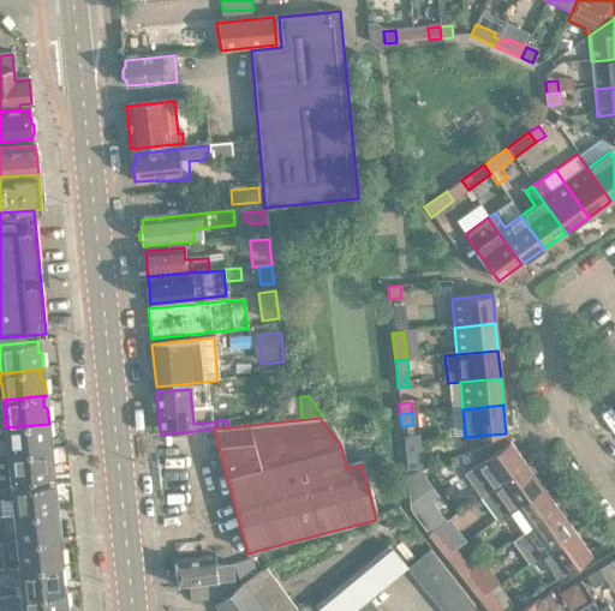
[(0,455),(9,455),(52,450),(48,450),(47,441),(51,438),(49,424),(6,427),(7,444),(0,444),(0,455)]
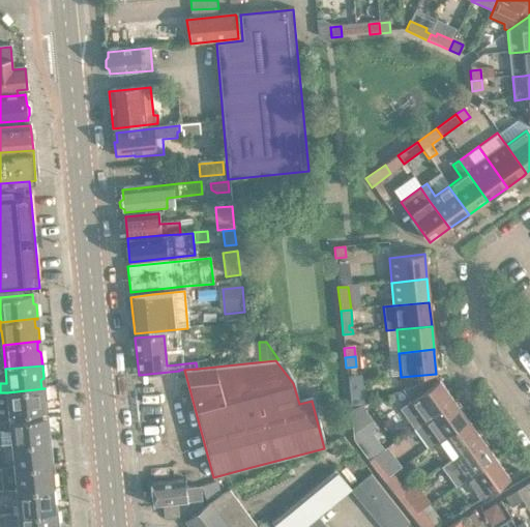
[(410,402),(400,409),(414,430),(424,422),(453,402),(451,399),(448,394),(439,381),(430,388),(428,381),(403,390),(410,402)]
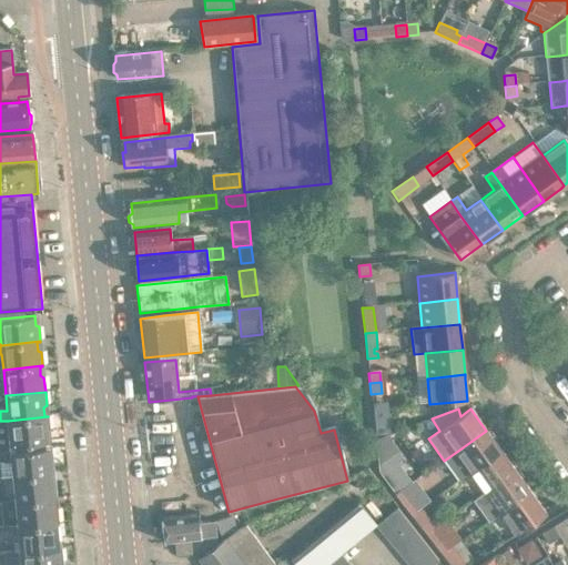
[(46,433),(49,430),(48,416),(8,421),(10,436),(0,436),(1,446),(11,446),(47,443),(46,433)]
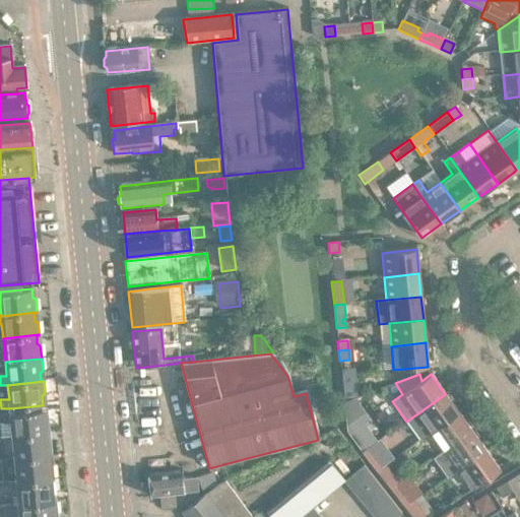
[(416,414),(406,422),(420,440),(430,433),(458,412),(450,401),(447,397),(445,394),(416,414)]
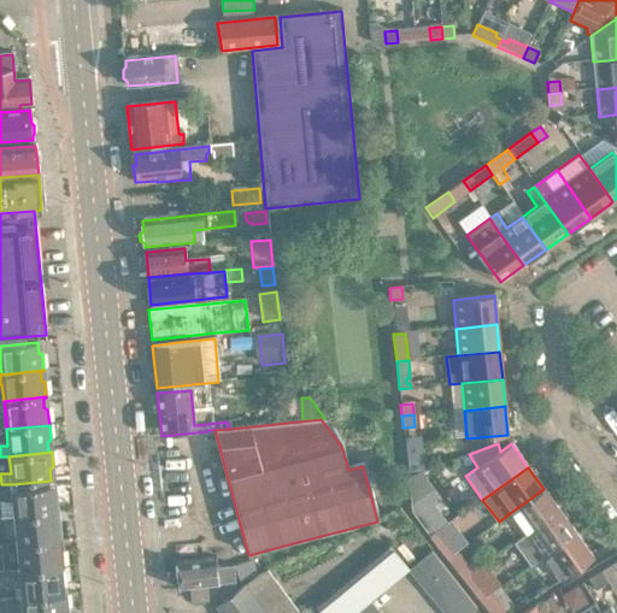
[(419,473),(407,478),(411,514),(422,528),(429,538),(439,530),(447,524),(430,502),(436,499),(419,473)]
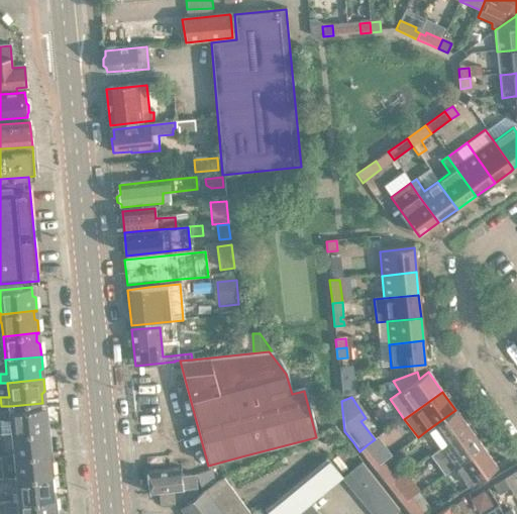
[(0,427),(1,434),(12,433),(48,430),(47,418),(44,416),(43,408),(3,411),(3,421),(0,421),(0,427)]
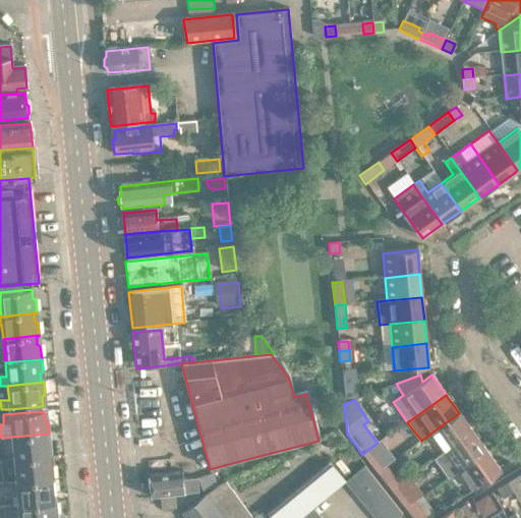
[(430,434),(445,453),(472,433),(459,413),(430,434)]
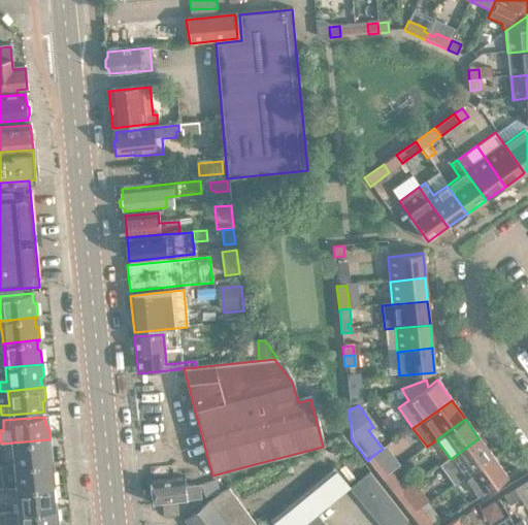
[(454,485),(464,478),(493,458),(479,438),(451,459),(440,466),(454,485)]
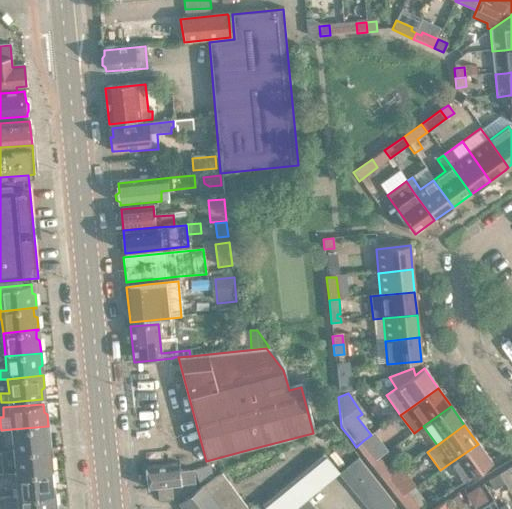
[(12,429),(15,452),(50,449),(49,436),(46,435),(45,427),(48,427),(48,426),(12,429)]
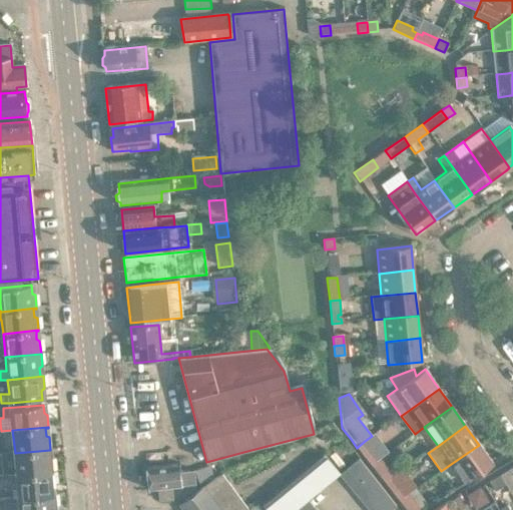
[(372,436),(357,448),(372,466),(379,459),(388,453),(375,434),(372,436)]
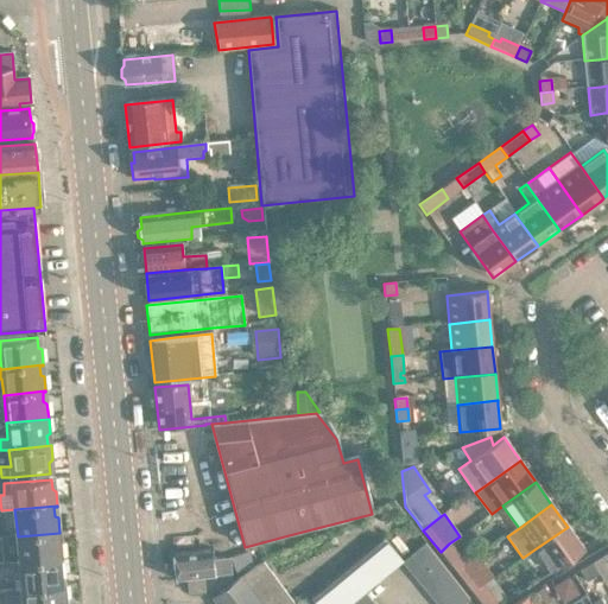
[(584,550),(577,540),(568,527),(534,550),(551,573),(584,550)]
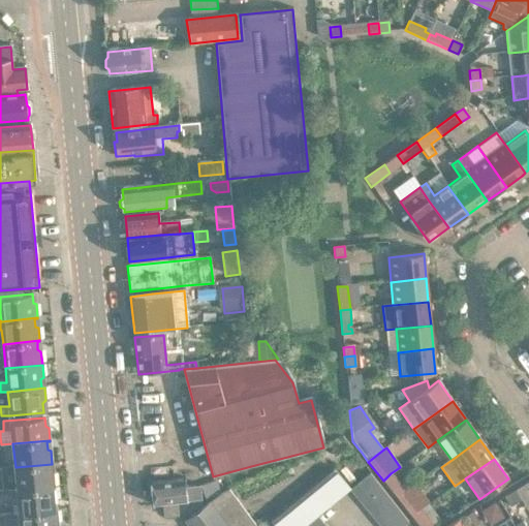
[(52,465),(52,464),(16,467),(18,491),(54,488),(53,474),(50,472),(49,465),(52,465)]
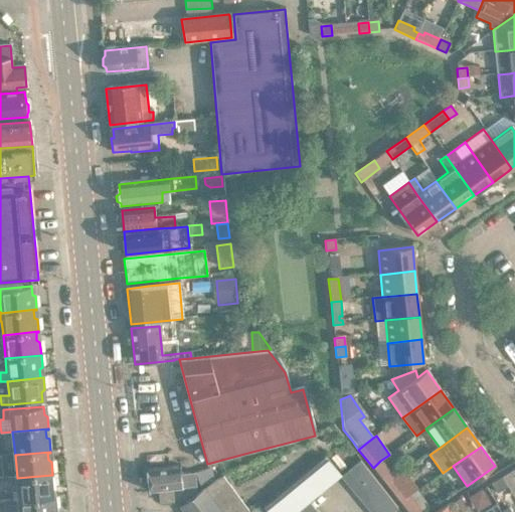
[(373,468),(386,485),(394,479),(380,461),(373,468)]
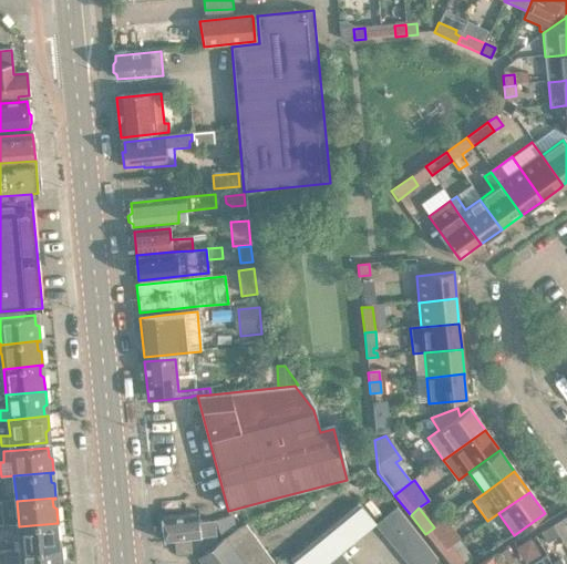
[(326,563),(339,554),(373,526),(360,510),(294,563),(326,563)]
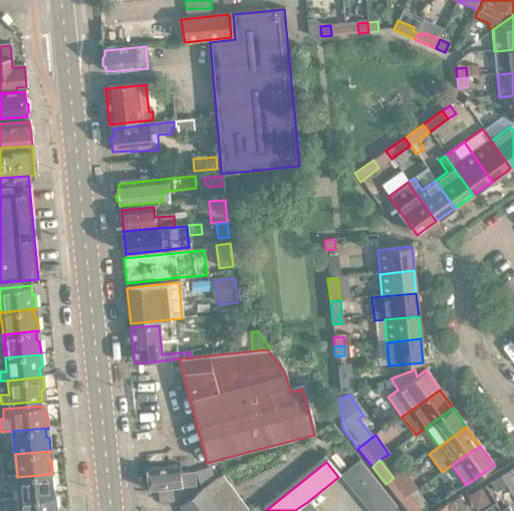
[(365,471),(358,462),(338,477),(345,487),(365,471)]
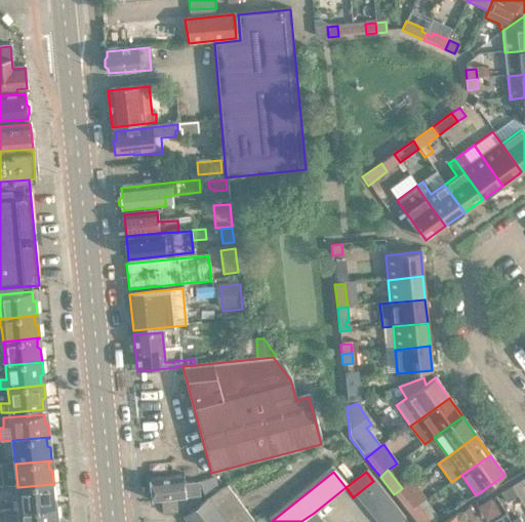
[(151,503),(162,500),(199,497),(200,497),(199,483),(185,484),(184,476),(149,480),(151,503)]
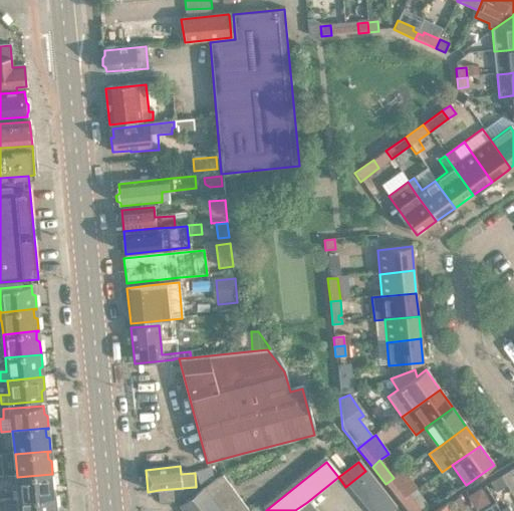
[(209,468),(195,473),(199,486),(213,481),(209,468)]
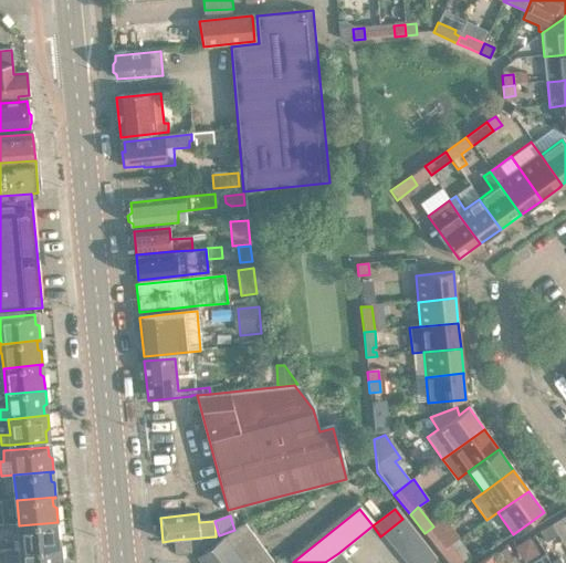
[(565,548),(565,517),(551,527),(551,528),(557,538),(564,550),(565,548)]
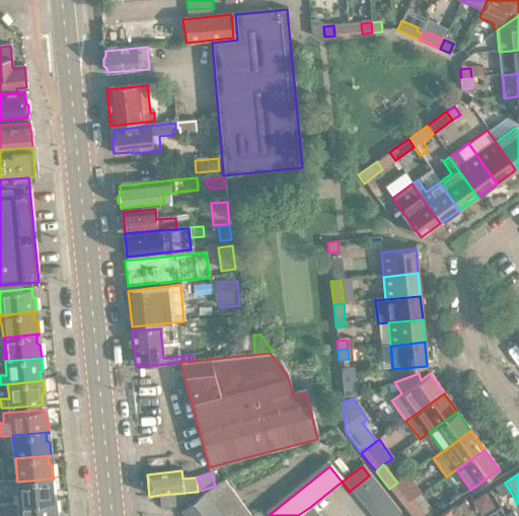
[(376,486),(369,475),(349,492),(356,501),(376,486)]
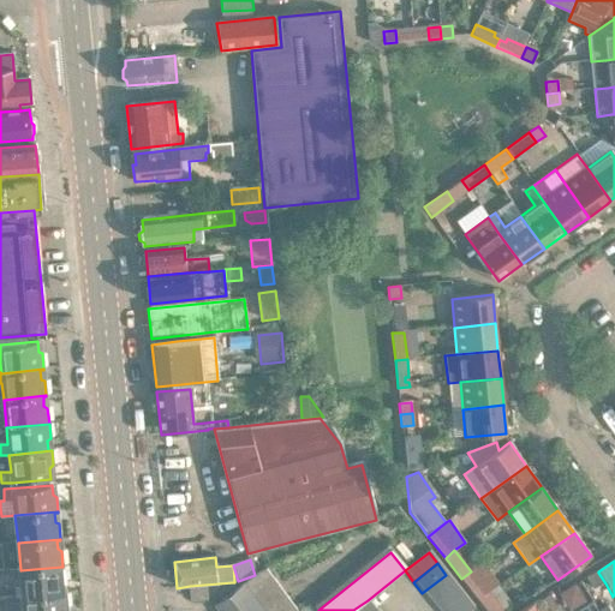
[(21,570),(23,598),(66,594),(66,593),(63,593),(61,585),(65,581),(63,567),(21,570)]
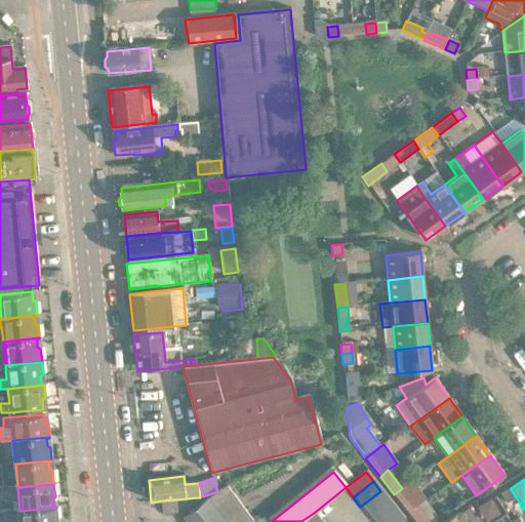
[(199,497),(162,500),(163,513),(192,511),(184,517),(187,521),(265,521),(263,518),(257,521),(252,521),(227,487),(220,489),(200,504),(199,497)]
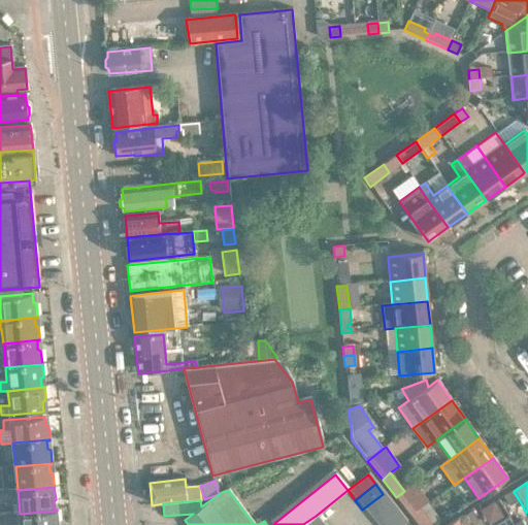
[(419,510),(410,499),(404,491),(396,497),(410,516),(419,510)]
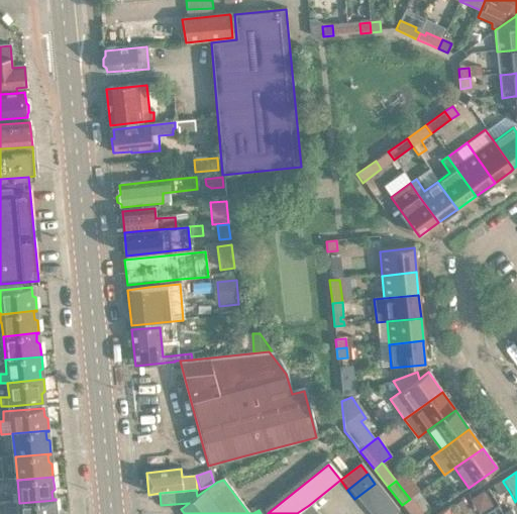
[(499,497),(509,491),(503,482),(493,488),(499,497)]
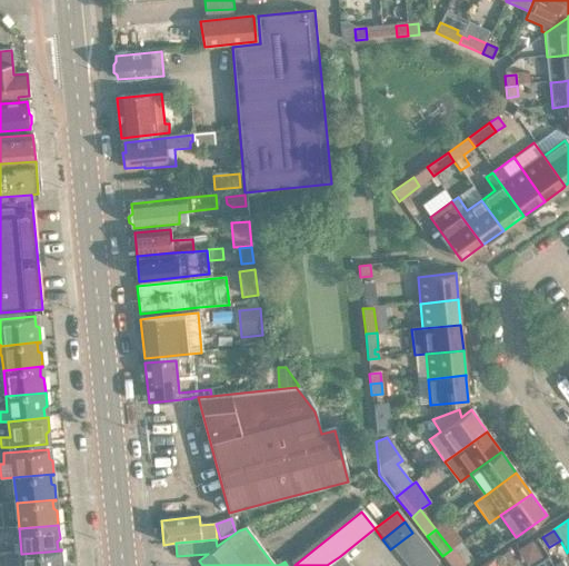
[(399,560),(421,543),(412,533),(390,549),(399,560)]
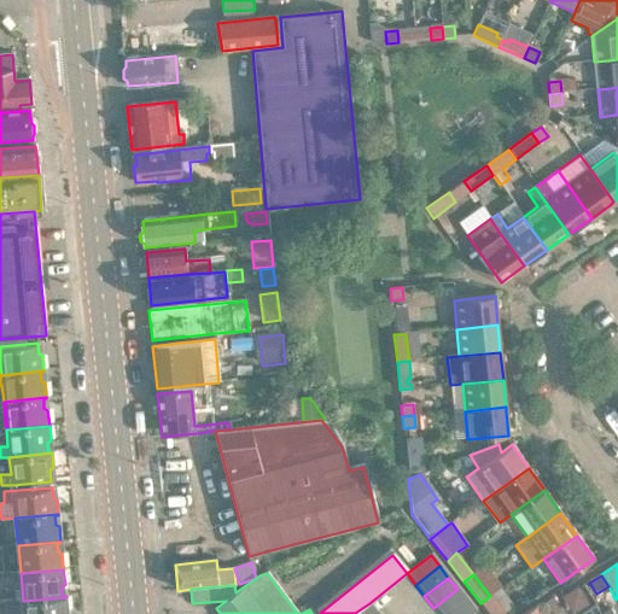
[(448,613),(466,601),(458,589),(433,608),(437,613),(448,613)]
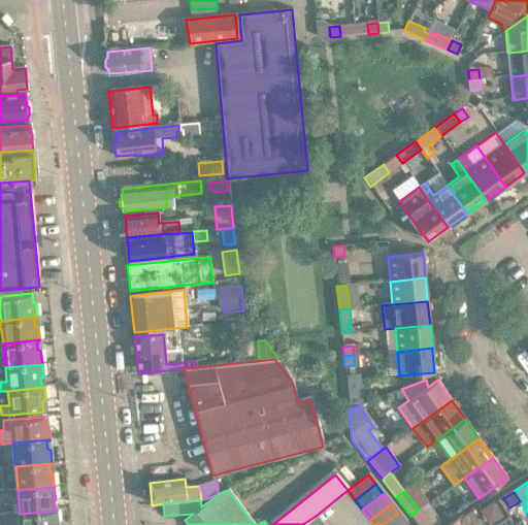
[(482,513),(488,524),(500,517),(494,505),(482,513)]
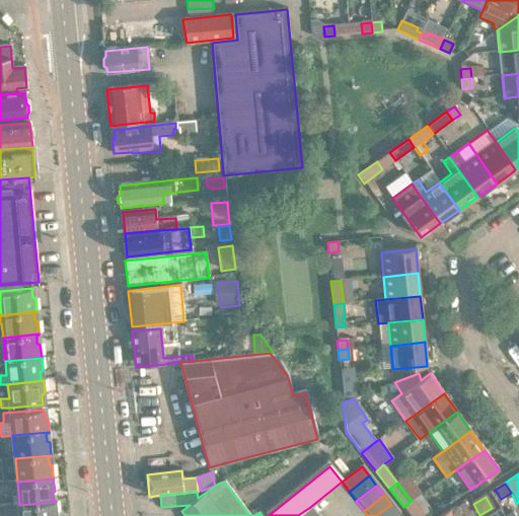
[(423,515),(412,501),(403,507),(411,515),(423,515)]
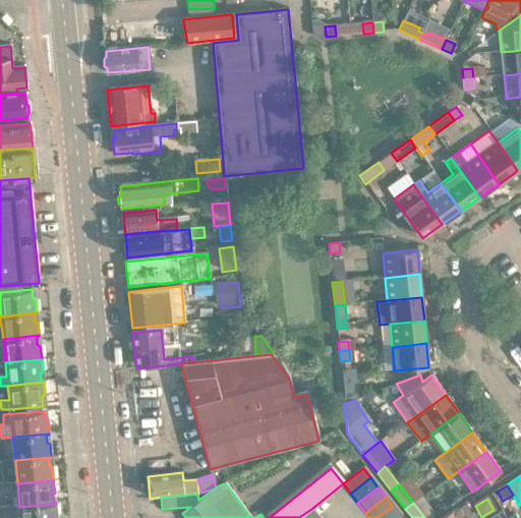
[(55,517),(57,516),(56,504),(19,507),(20,517),(55,517)]
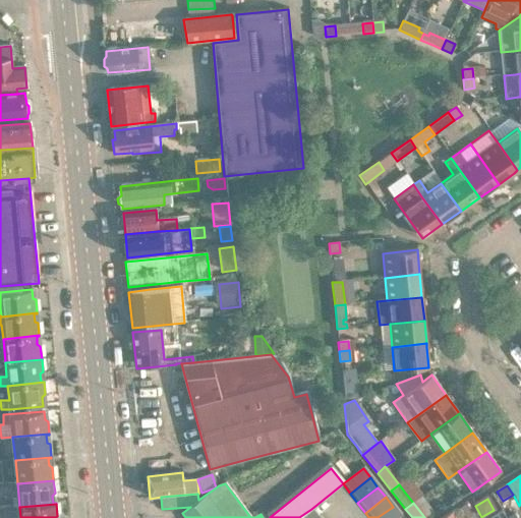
[(400,517),(400,516),(393,507),(378,517),(400,517)]
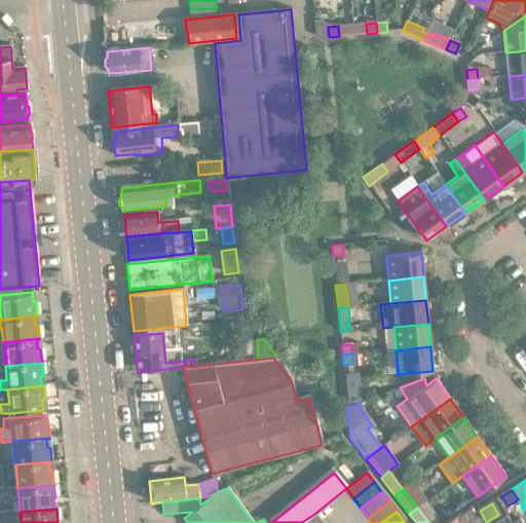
[(475,522),(470,513),(460,518),(463,522),(475,522)]
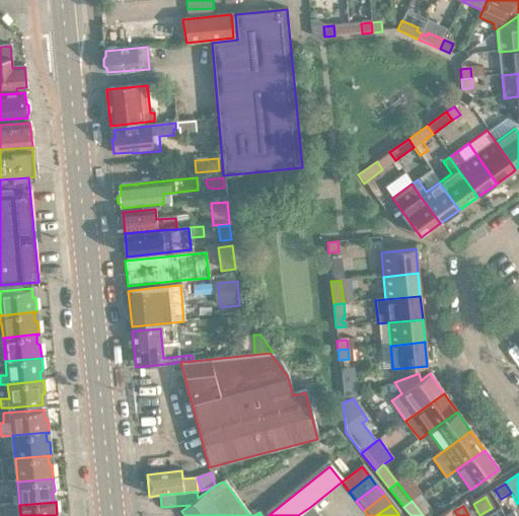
[(317,515),(310,507),(298,515),(317,515)]
